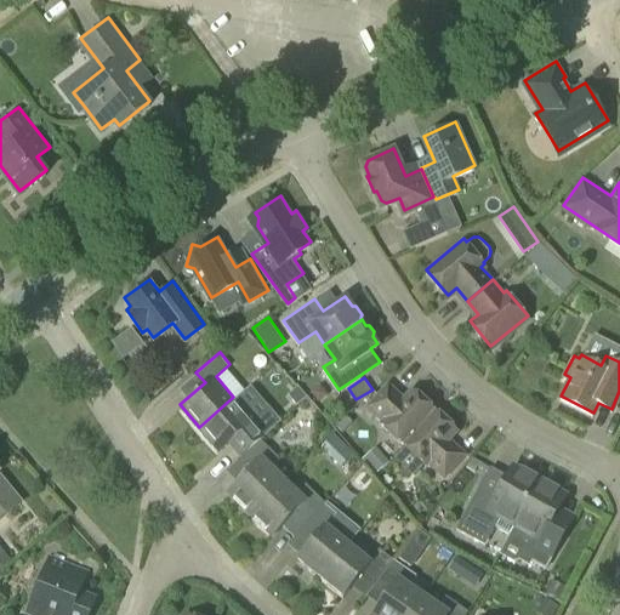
[(404,442),(434,408),(413,387),(404,396),(388,381),(365,406),(381,421),(404,442)]
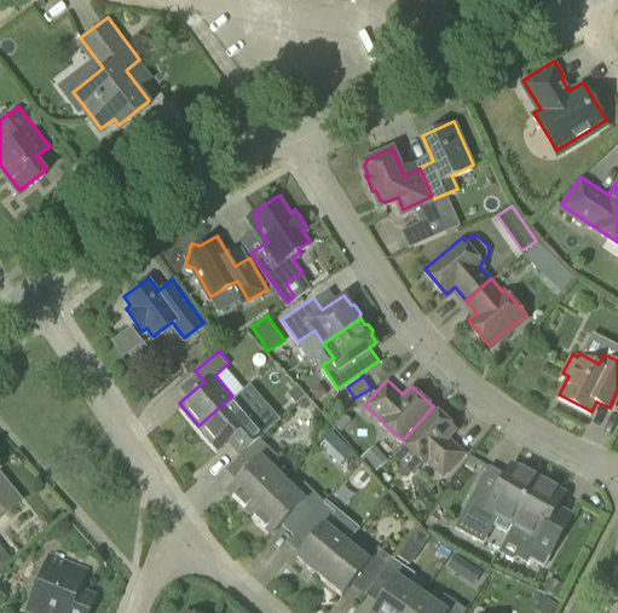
[(298,382),(287,391),(296,402),(306,392),(298,382)]
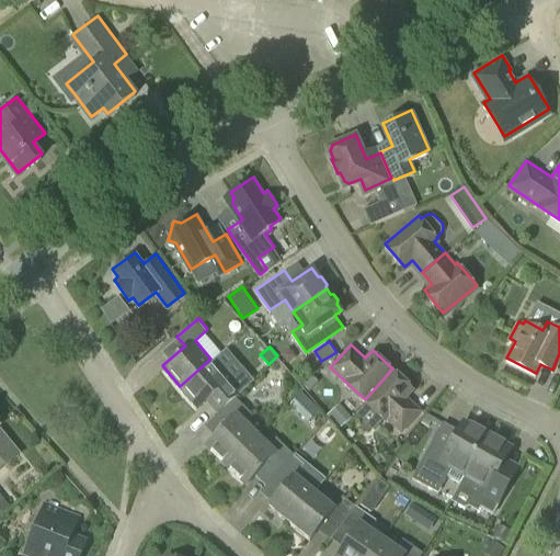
[(236,395),(239,392),(228,379),(210,359),(180,386),(197,406),(204,399),(216,413),(236,395)]
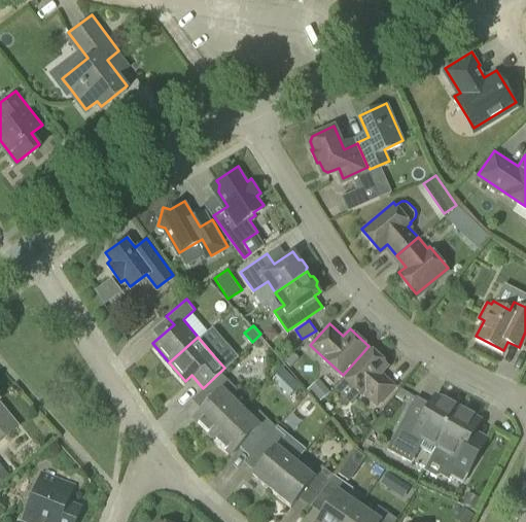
[(369,346),(343,375),(376,405),(395,384),(381,371),(388,363),(369,346)]
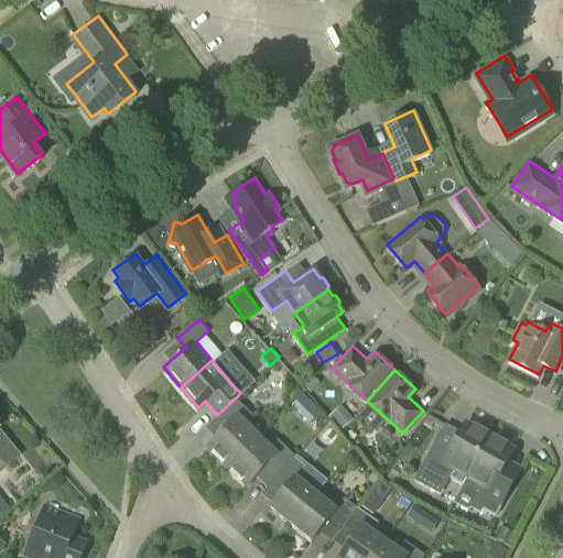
[(304,383),(311,390),(321,380),(314,373),(304,383)]
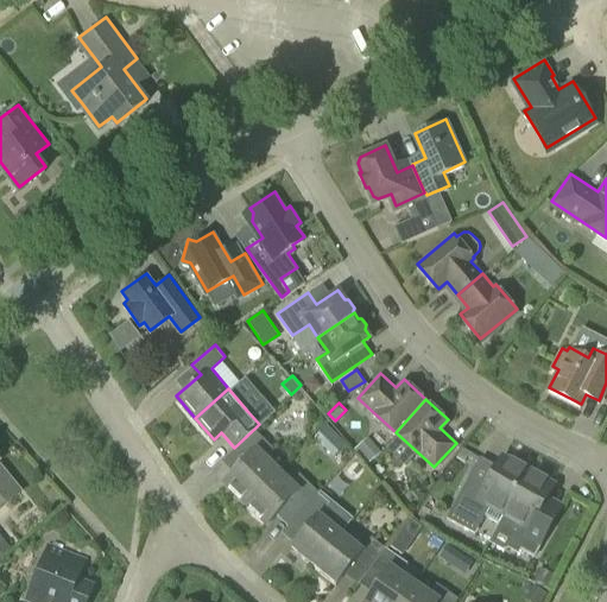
[(245,500),(277,469),(264,456),(274,447),(255,428),(234,448),(233,449),(244,460),(225,480),(245,500)]
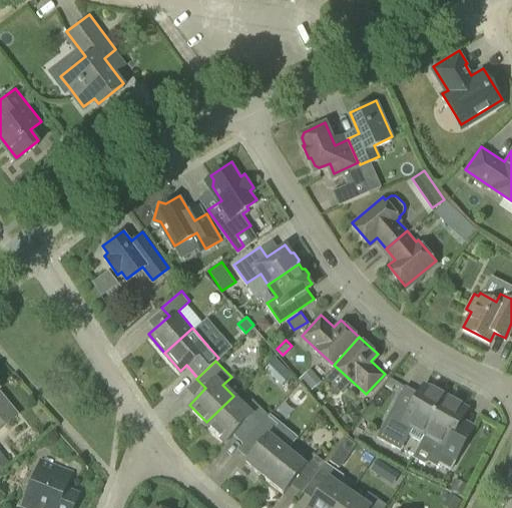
[(408,411),(394,403),(377,435),(401,448),(409,433),(421,440),(425,432),(445,397),(446,395),(424,383),(408,411)]
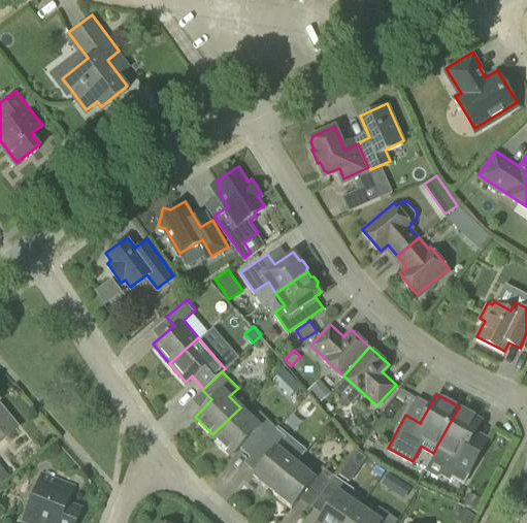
[(0,442),(20,425),(0,400),(0,442)]
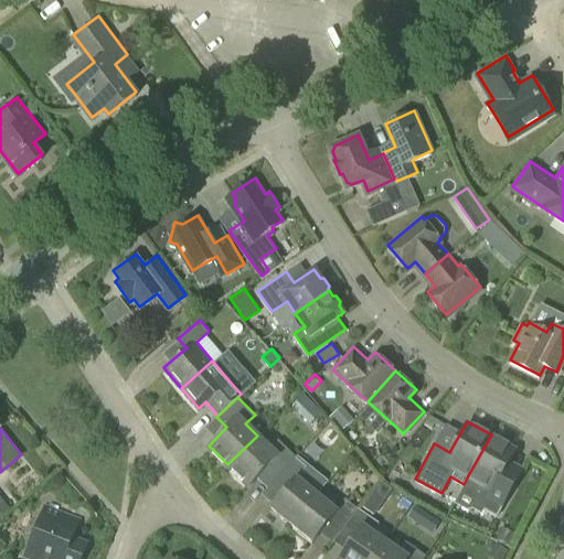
[(475,501),(497,514),(523,466),(510,459),(515,448),(491,434),(490,437),(468,475),(464,484),(460,491),(476,498),(475,501)]
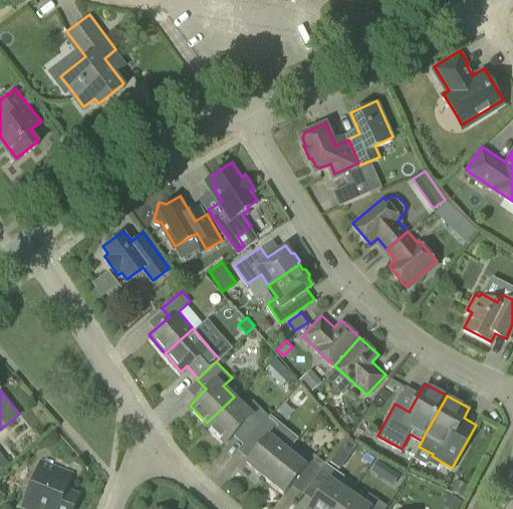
[(234,397),(207,423),(225,441),(242,424),(252,434),(270,415),(269,414),(253,399),(245,407),(234,397)]
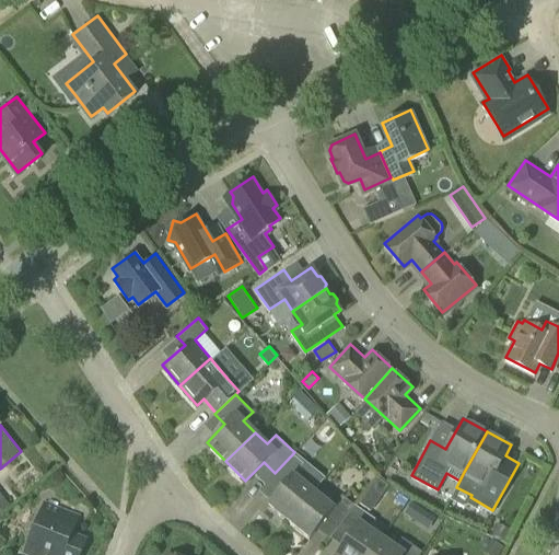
[(293,451),(294,452),(275,473),(284,483),(268,503),(289,520),(314,489),(325,475),(294,450),(293,451)]
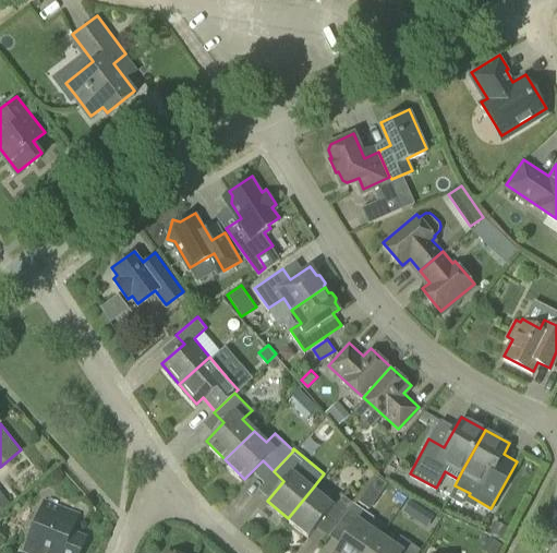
[(313,488),(288,518),(307,535),(325,514),(336,523),(353,501),(341,492),(333,504),(313,488)]
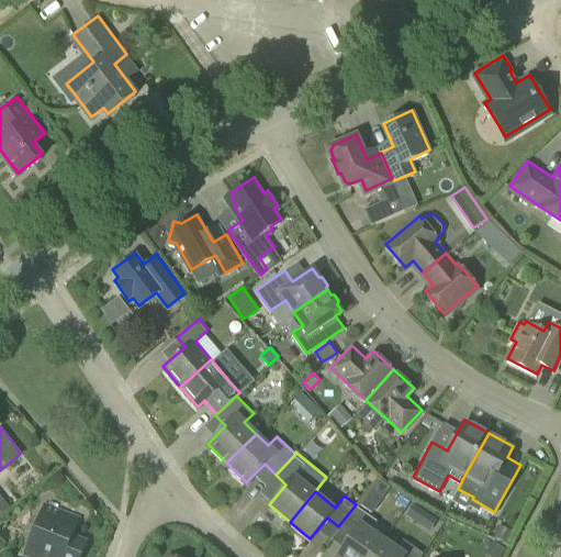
[(0,513),(10,505),(0,492),(0,513)]
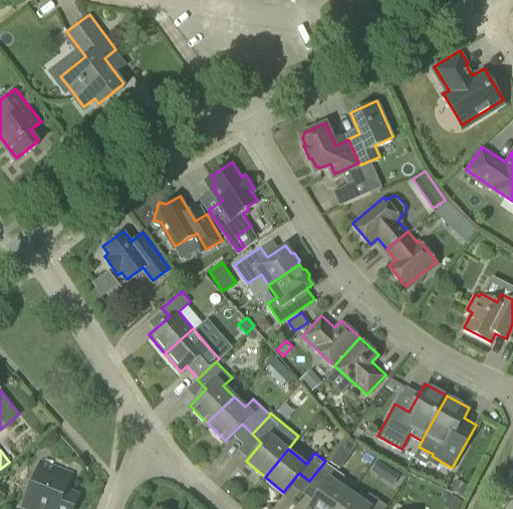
[(387,464),(378,458),(371,469),(379,475),(387,464)]
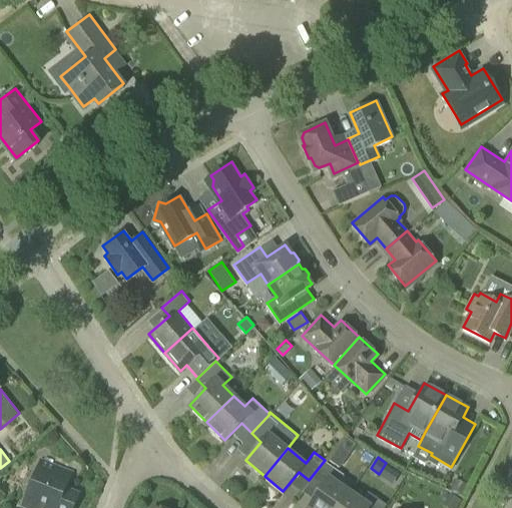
[(72,507),(79,490),(66,485),(72,469),(42,458),(24,503),(37,507),(40,507),(41,507),(43,507),(72,507)]
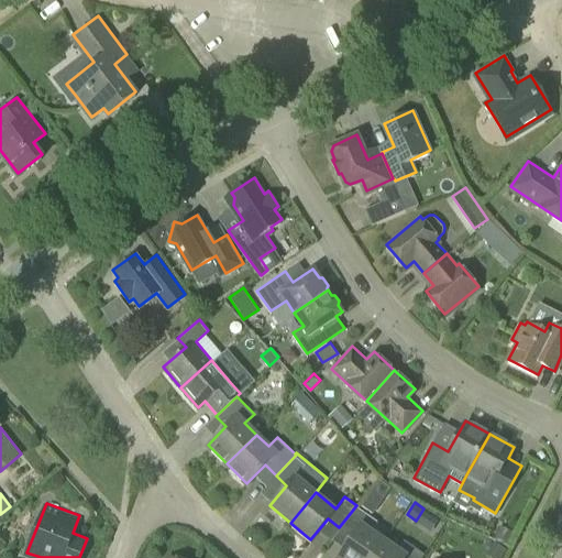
[(337,557),(370,557),(383,539),(371,531),(377,521),(356,505),(340,528),(352,536),(337,557)]
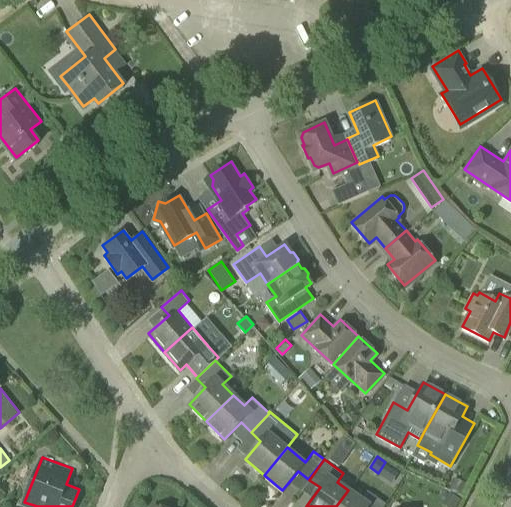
[(452,487),(446,498),(458,504),(463,494),(452,487)]
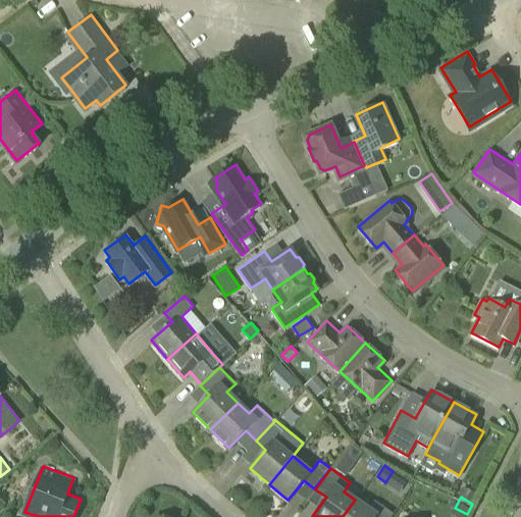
[(355,500),(343,516),(389,516),(394,512),(374,499),(367,509),(355,500)]
